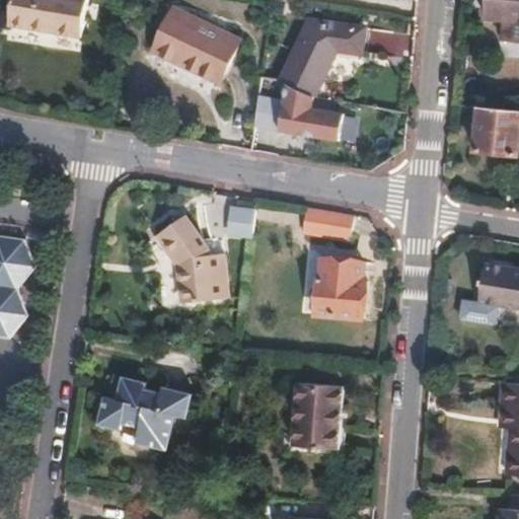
[(11,0),(7,23),(79,35),(85,0),(11,0)]
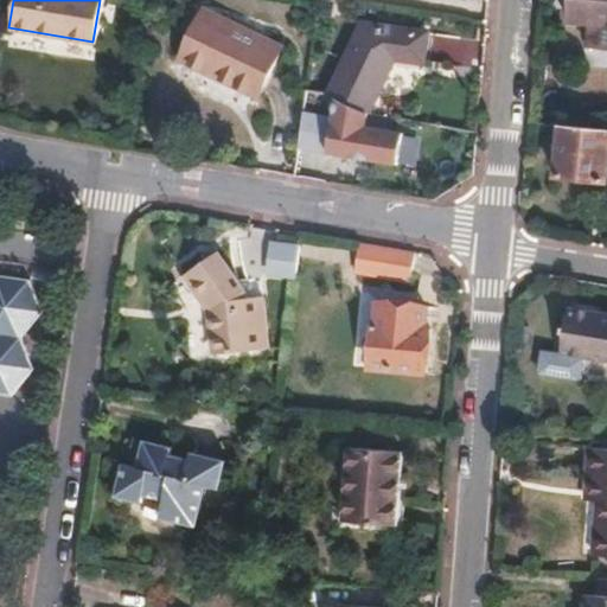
[(606,0),(577,0),(576,20),(589,20),(588,44),(606,45),(606,0)]
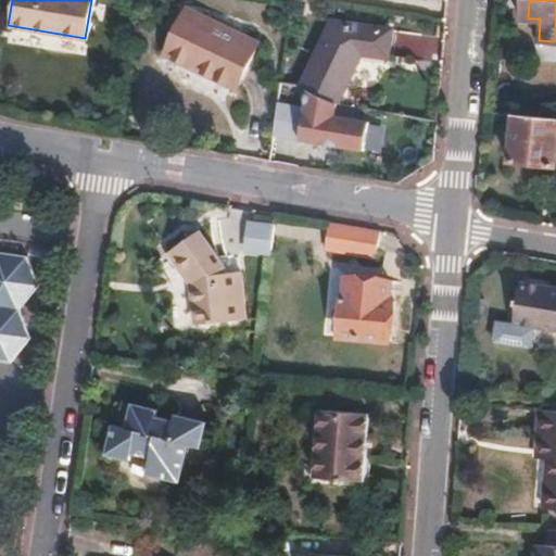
[(187,9),(164,52),(231,87),(255,42),(187,9)]
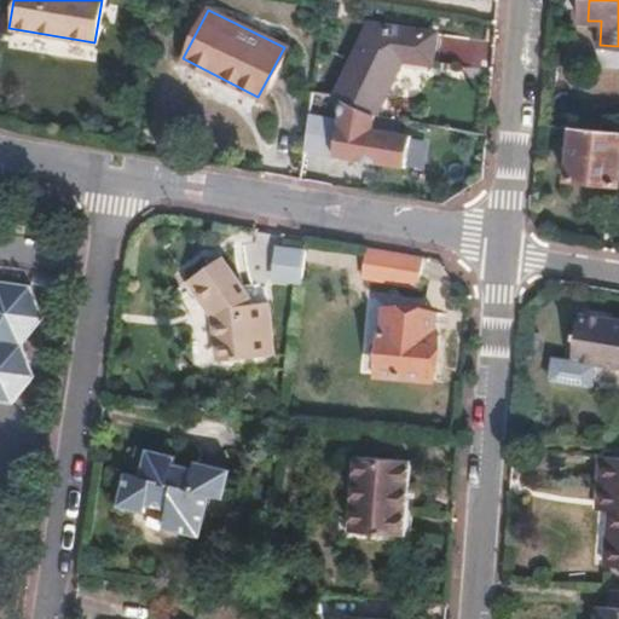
[(372,21),(339,93),(376,111),(403,56),(433,59),(437,30),(372,21)]
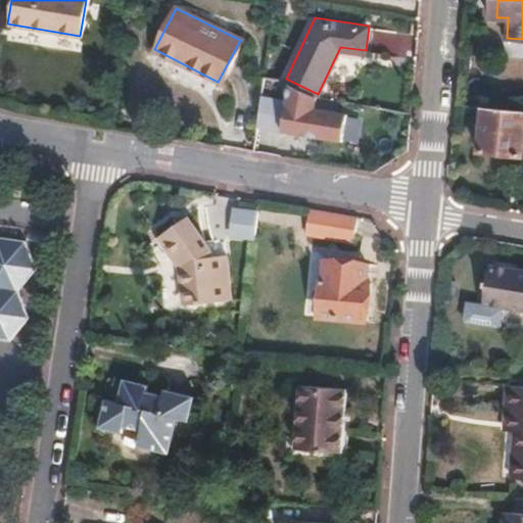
[(522,109),(485,106),(480,149),(522,153),(522,109)]
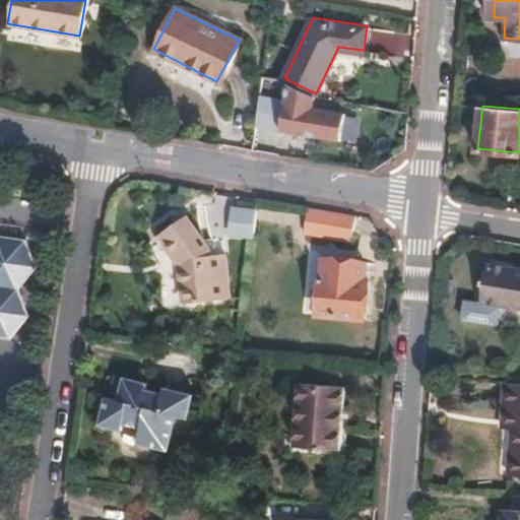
[(232,205),(230,237),(256,238),(257,206),(232,205)]
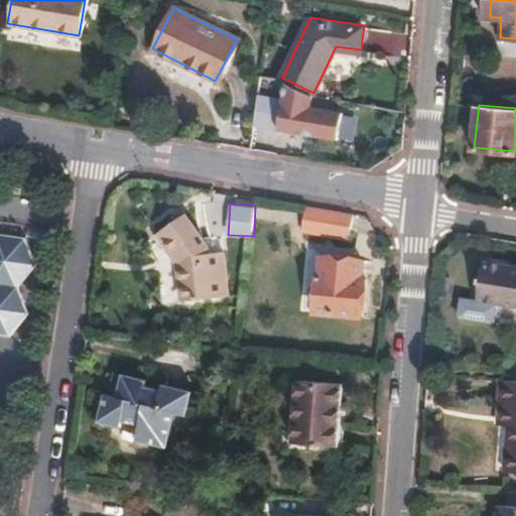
[(354,214),(300,204),(299,211),(304,213),(300,235),(305,236),(305,240),(323,242),(323,235),(348,238),(348,232),(355,233),(358,218),(353,217),(354,214)]
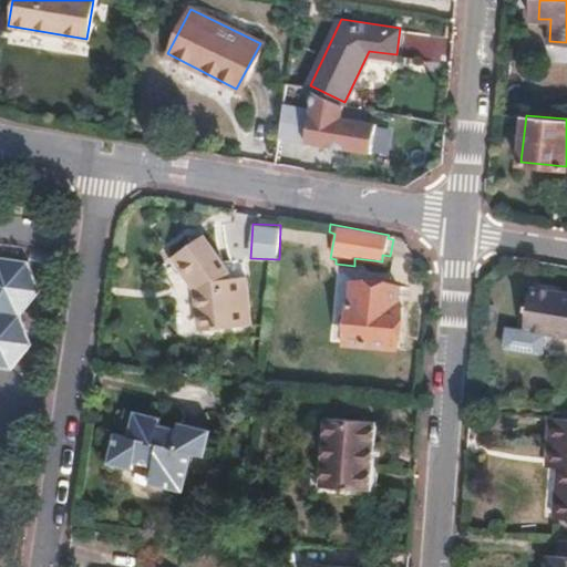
[(232,281),(232,272),(228,268),(206,238),(176,260),(202,295),(205,330),(253,327),(249,280),(232,281)]
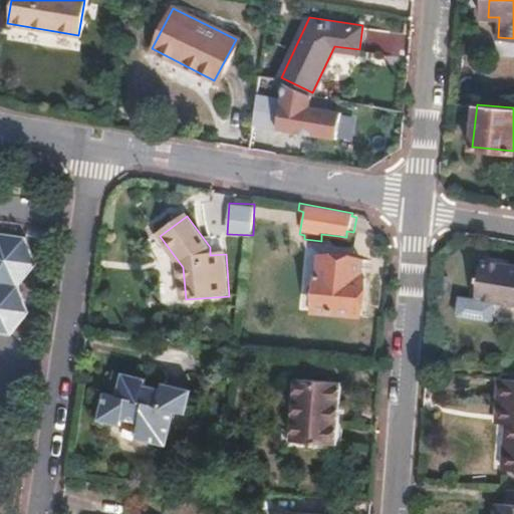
[(0,329),(7,331),(9,331),(5,319),(23,299),(17,283),(13,270),(32,253),(25,234),(0,228),(0,329)]
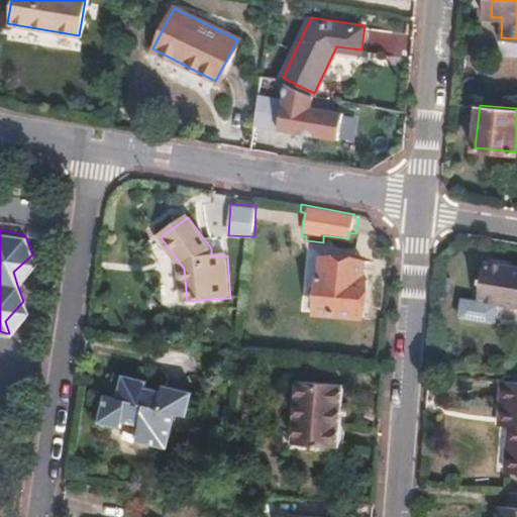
[(226,247),(211,248),(211,256),(227,255),(226,247)]
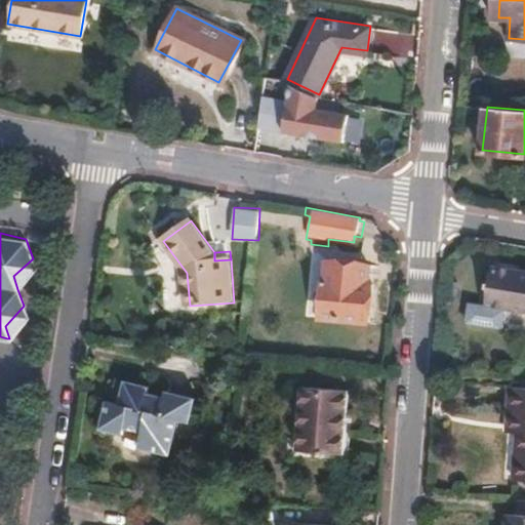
[(13,276),(17,289),(36,269),(33,258),(13,276)]
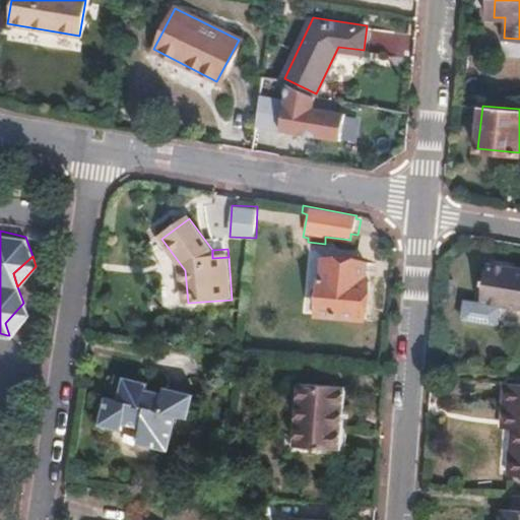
[(321,276),(319,315),(367,319),(369,281),(364,281),(365,263),(325,259),(324,276),(321,276)]
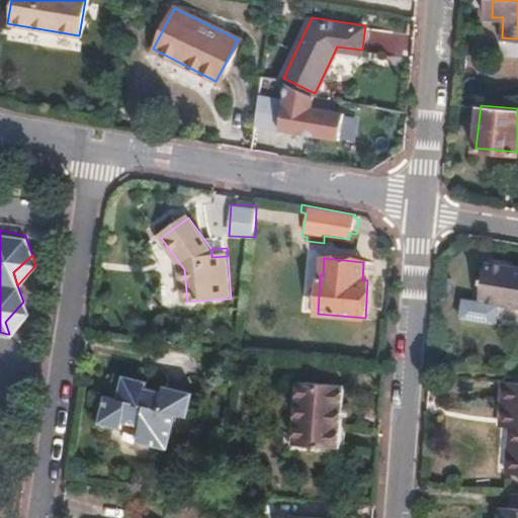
[(517,268),(491,263),(484,303),(503,306),(517,308),(517,268)]
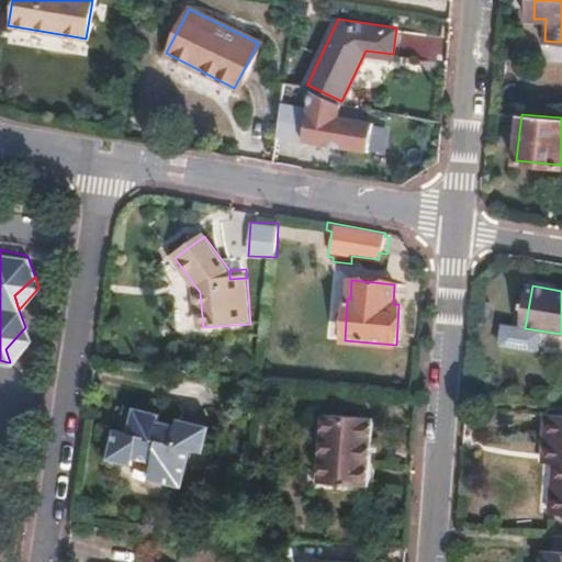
[(525,328),(507,325),(503,347),(542,353),(546,332),(525,328)]
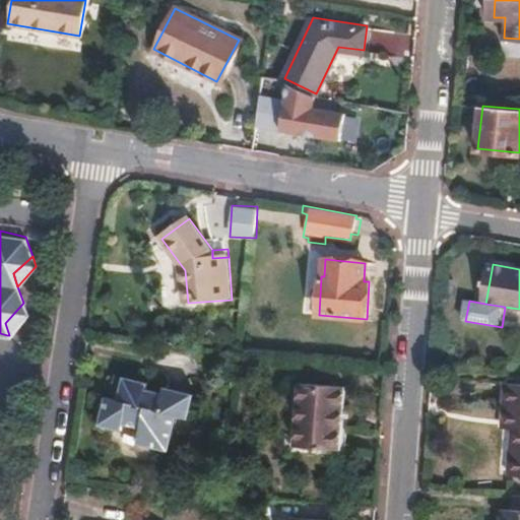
[(5,323),(9,335),(27,315),(23,303),(5,323)]
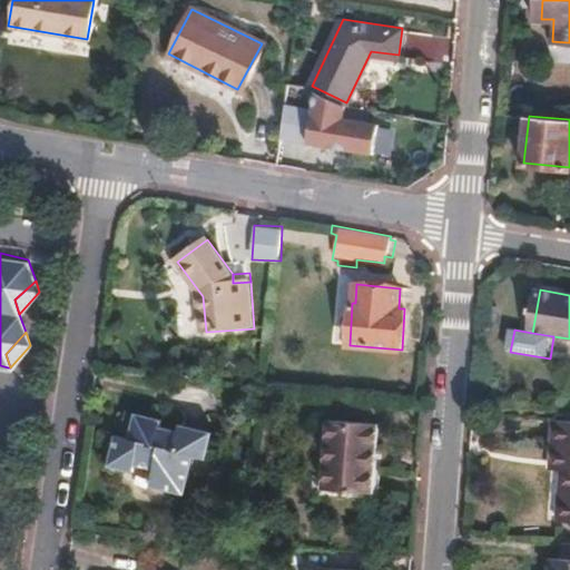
[(123,416),(116,443),(127,446),(135,420),(123,416)]
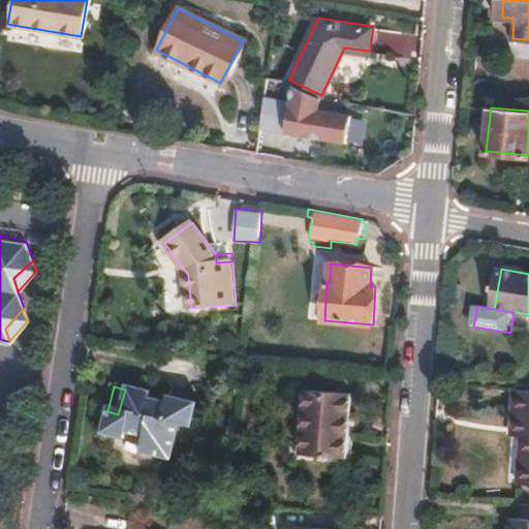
[(528,389),(515,387),(510,425),(523,426),(522,435),(517,483),(528,484),(528,389)]
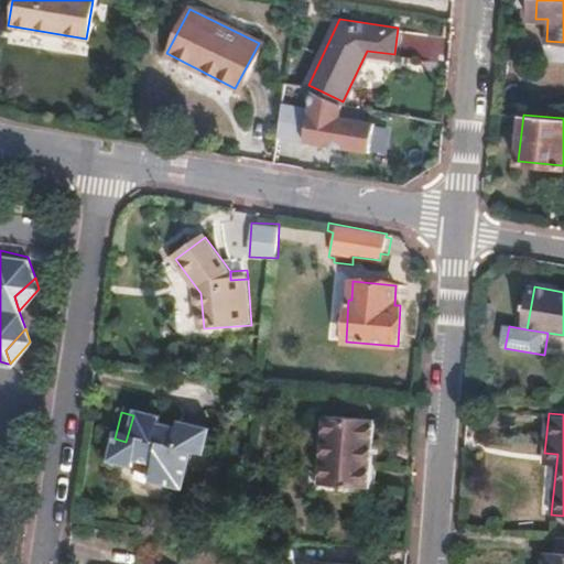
[(126,442),(115,438),(107,467),(129,474),(132,467),(154,474),(151,486),(181,494),(191,457),(203,461),(209,434),(179,426),(176,434),(156,429),(159,422),(133,415),(126,442)]
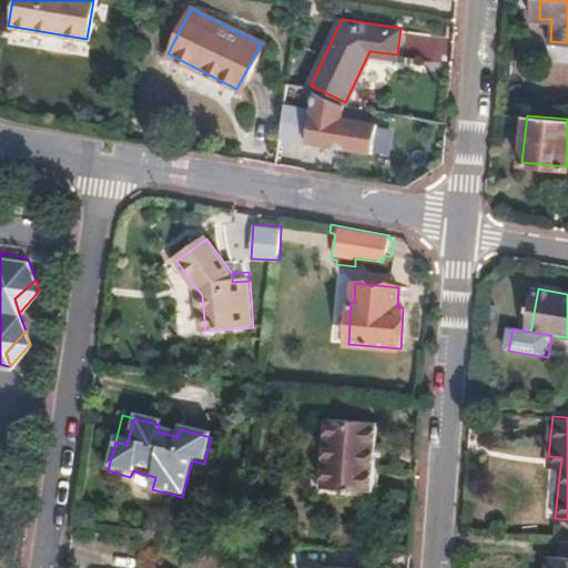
[(328,418),(323,489),(372,494),(377,423),(328,418)]
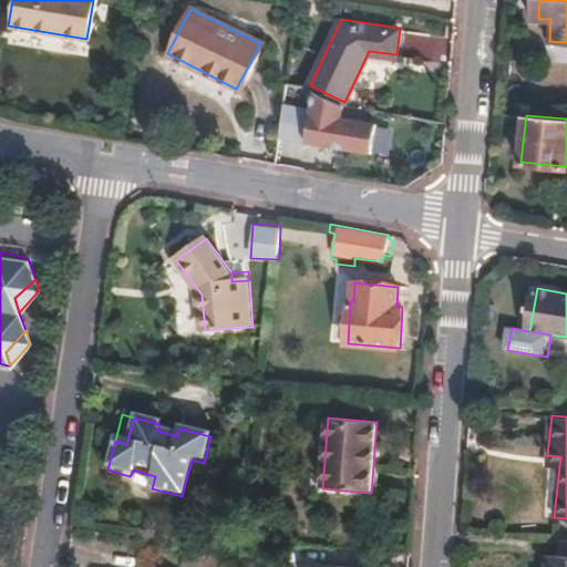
[(560,456),(547,455),(546,465),(559,466),(560,456)]
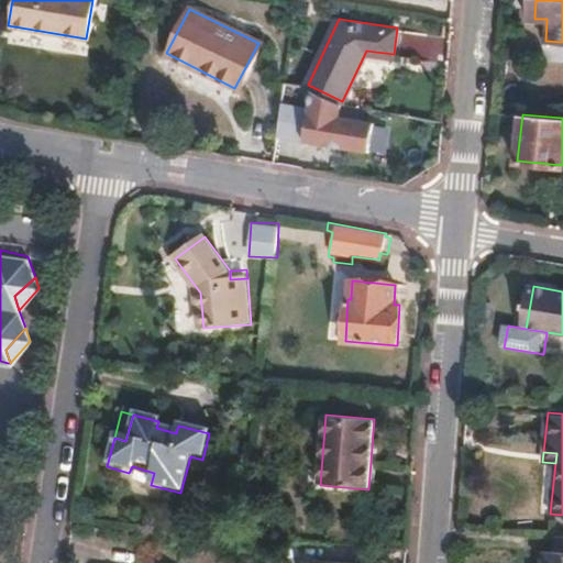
[(562,562),(562,536),(561,536),(560,548),(551,548),(549,562),(562,562)]
